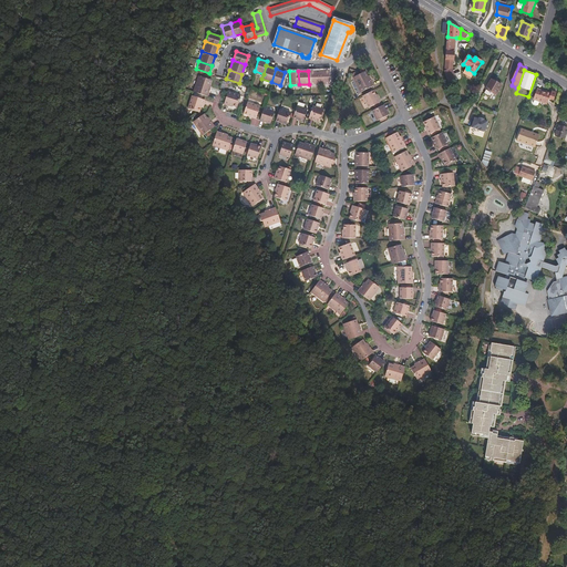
[(318,84),(318,71),(308,71),(309,84),(318,84)]
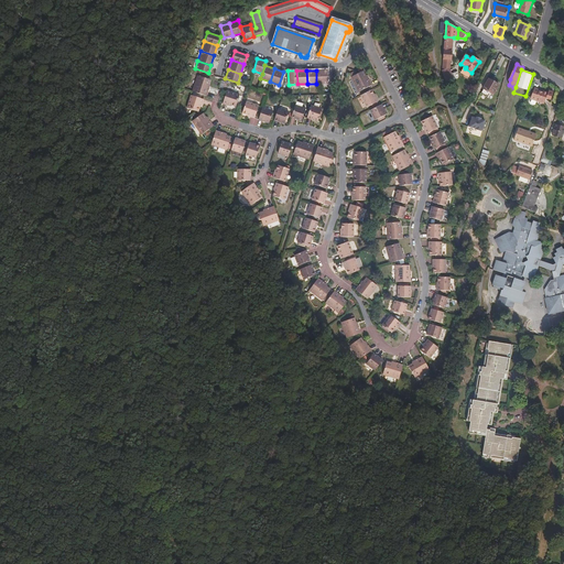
[(331,79),(331,73),(325,73),(325,71),(316,71),(316,84),(326,84),(326,79),(331,79)]
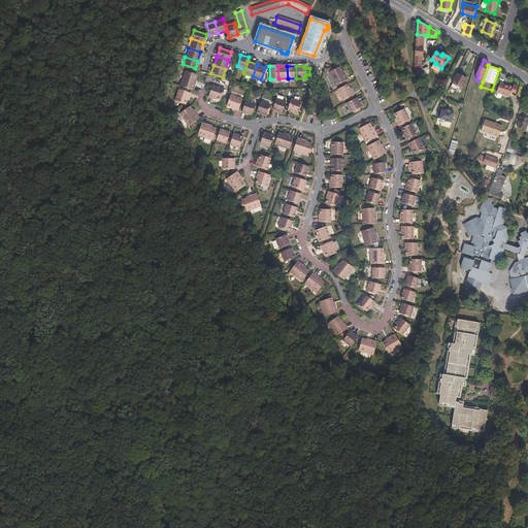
[(327,72),(334,87),(348,79),(343,72),(342,72),(339,67),(327,72)]
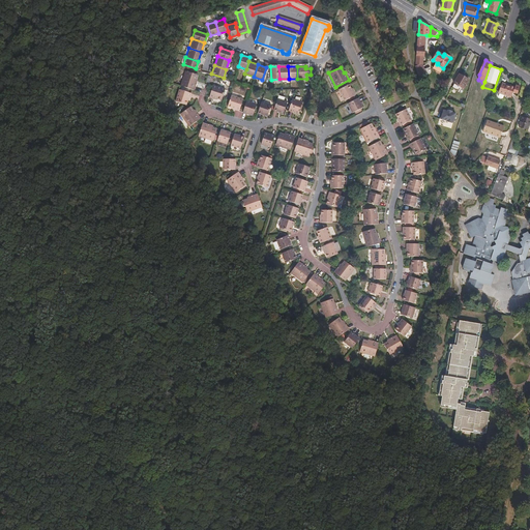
[(194,81),(197,75),(184,70),(179,85),(193,89),(195,82),(194,81)]
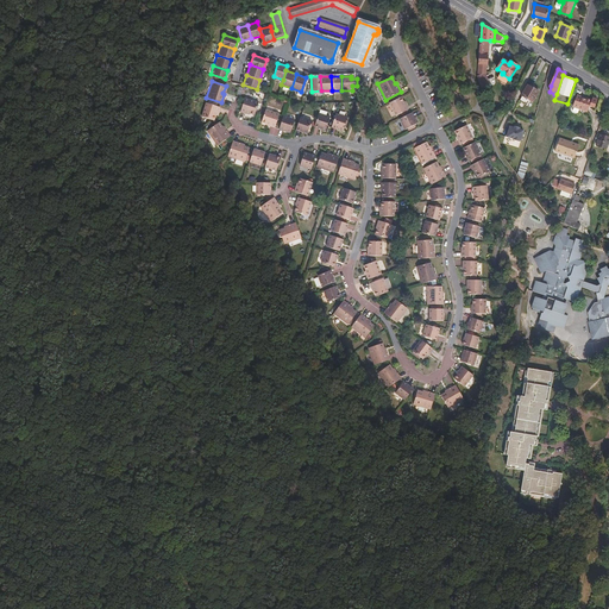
[(523,95),(521,100),(527,104),(531,100),(534,102),(540,92),(529,85),(522,94),(523,95)]
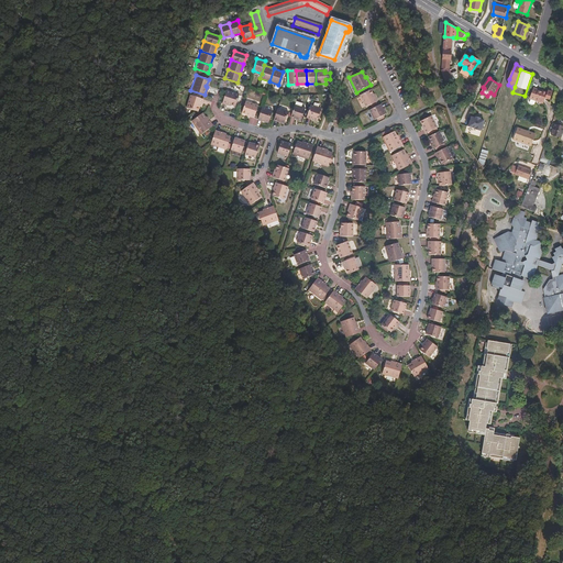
[(533,88),(530,99),(543,103),(545,98),(550,100),(552,92),(548,90),(548,92),(542,90),(542,92),(539,91),(539,90),(533,88)]
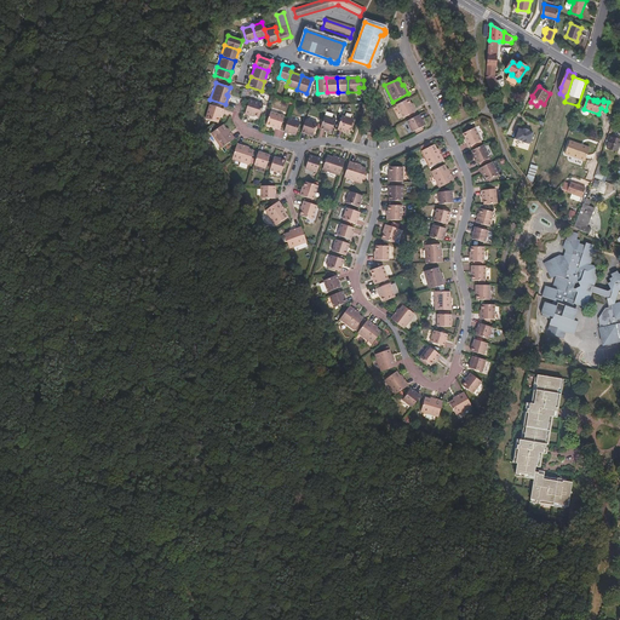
[(257,116),(262,104),(248,99),(244,114),(248,115),(250,114),(257,116)]
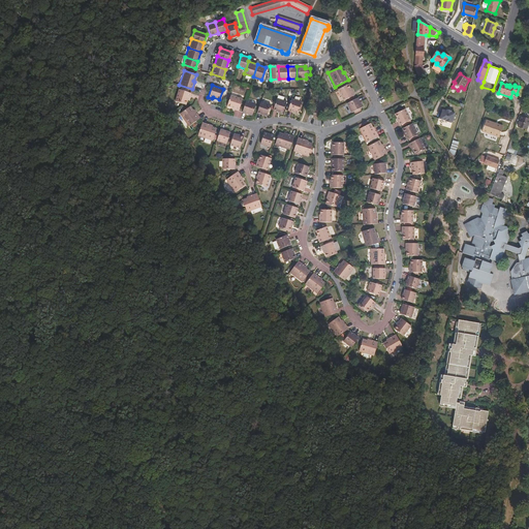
[(354,95),(352,91),(351,91),(348,85),(337,90),(343,100),(354,95)]
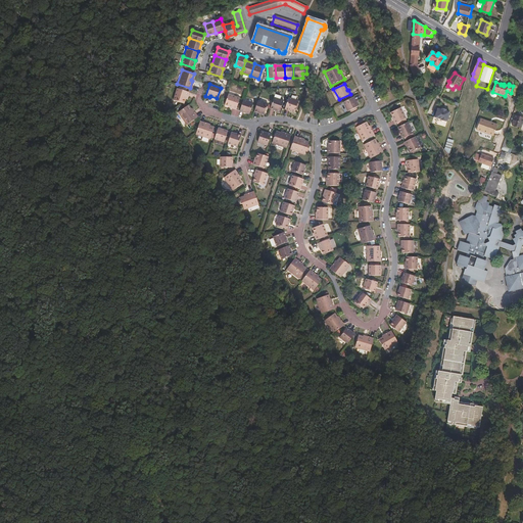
[(176,88),(172,100),(182,104),(185,96),(186,97),(187,92),(176,88)]
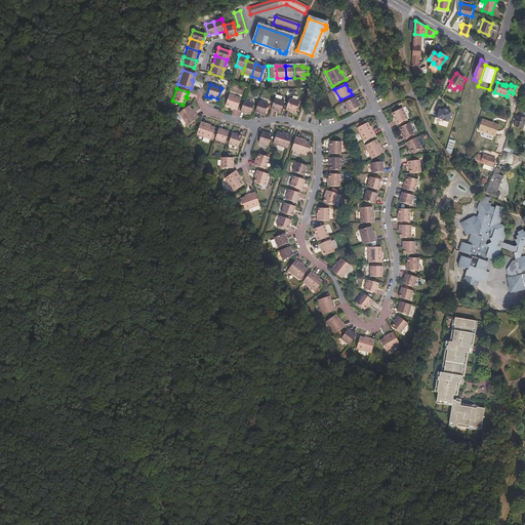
[(227,93),(224,104),(232,107),(232,108),(235,110),(239,98),(227,93)]
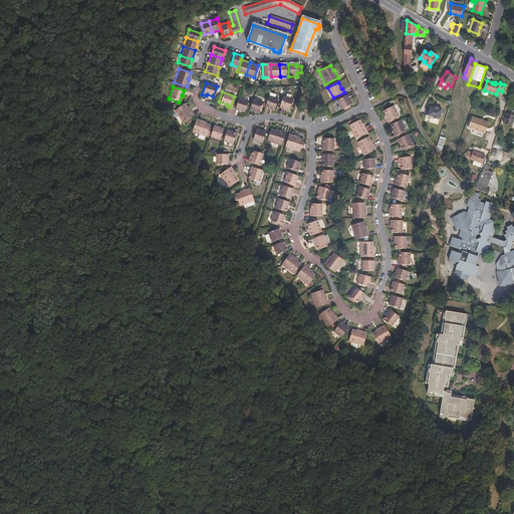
[(274,109),(277,99),(268,95),(264,106),(274,109)]
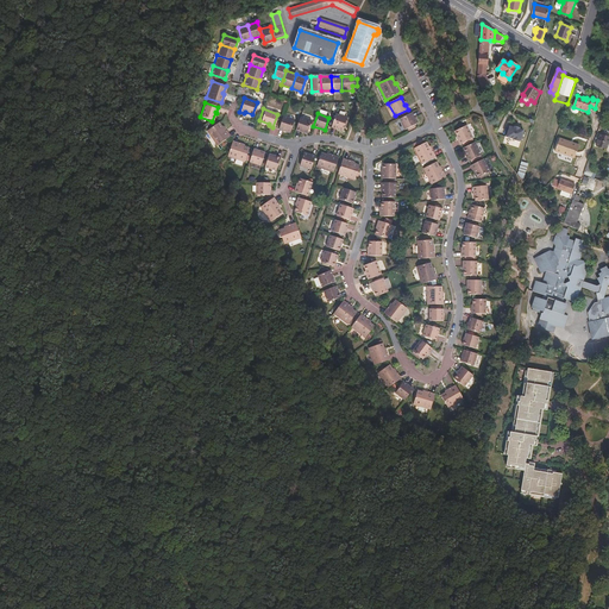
[(416,123),(410,113),(399,119),(403,130),(416,123)]
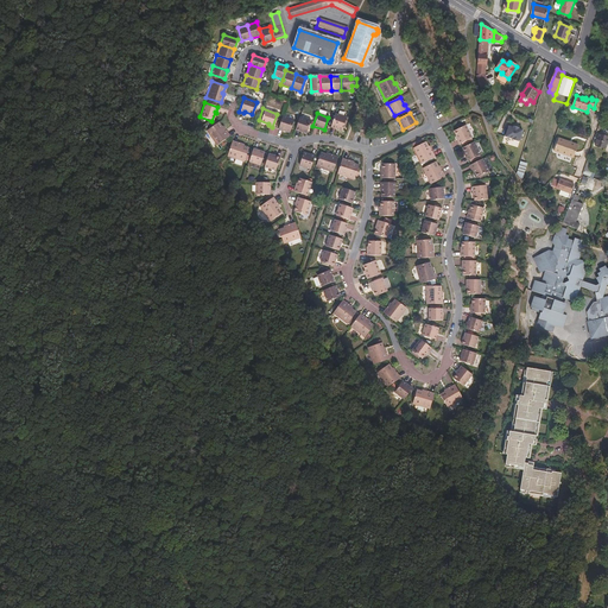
[(341,131),(346,118),(334,114),(329,127),(341,131)]
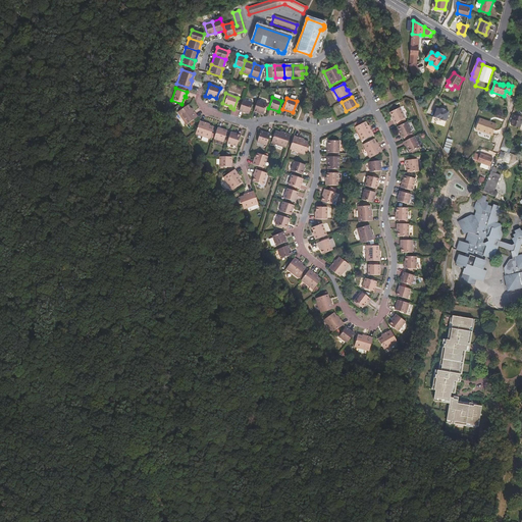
[(476,98),(473,106),(478,108),(481,100),(476,98)]
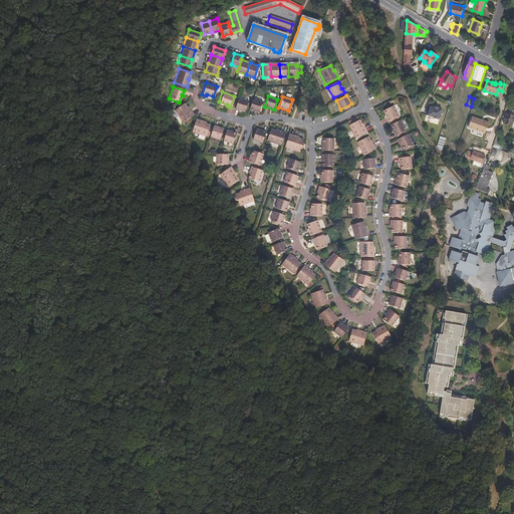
[(244,111),(248,100),(238,97),(234,108),(244,111)]
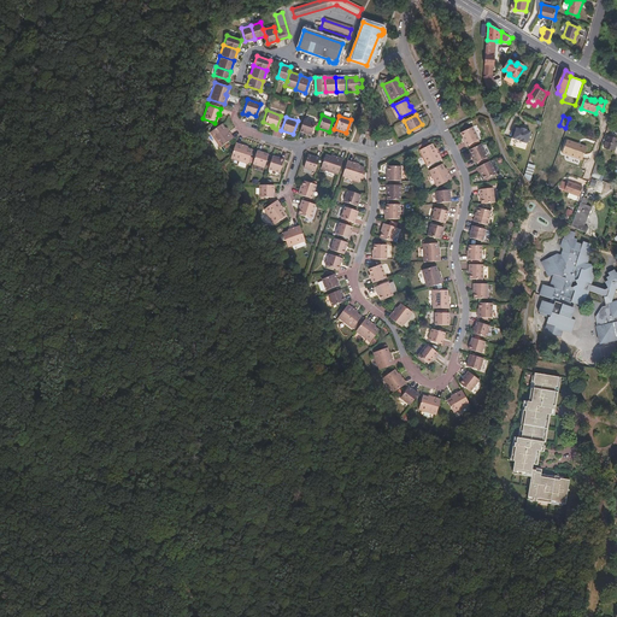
[(311,134),(315,122),(303,118),(299,130),(311,134)]
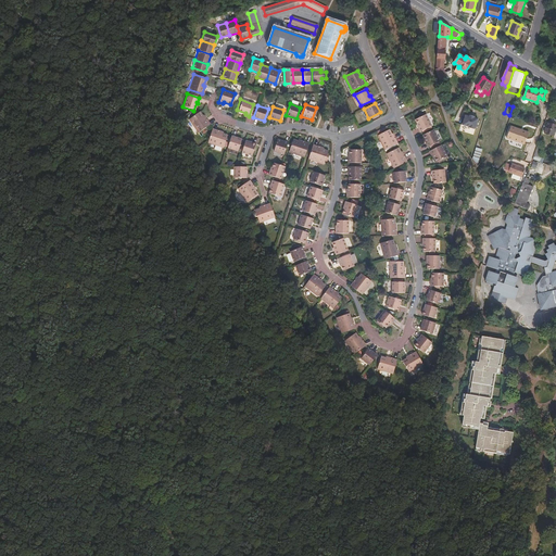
[(209,125),(203,117),(202,118),(198,112),(187,119),(197,134),(209,125)]
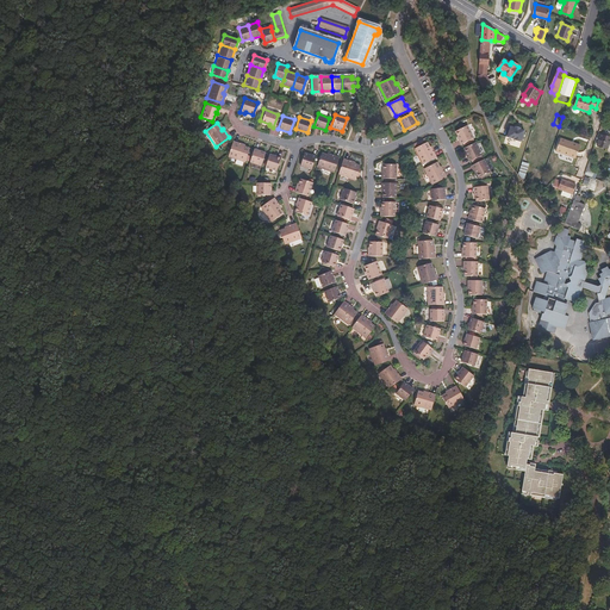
[(467,126),(455,132),(459,139),(458,141),(461,145),(473,138),(467,126)]
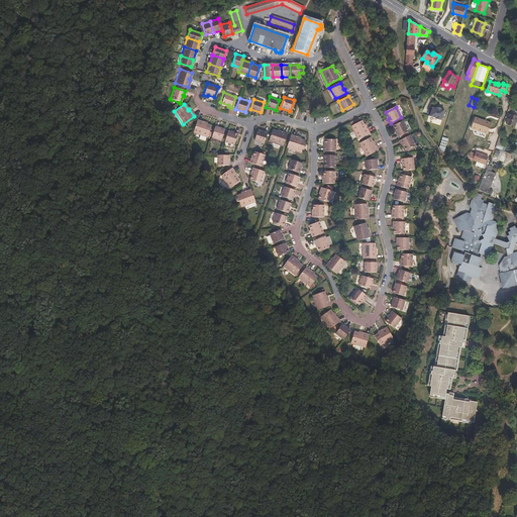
[(433,107),(430,116),(436,118),(435,119),(440,120),(441,119),(441,120),(444,111),(441,110),(441,109),(437,107),(436,108),(433,107)]
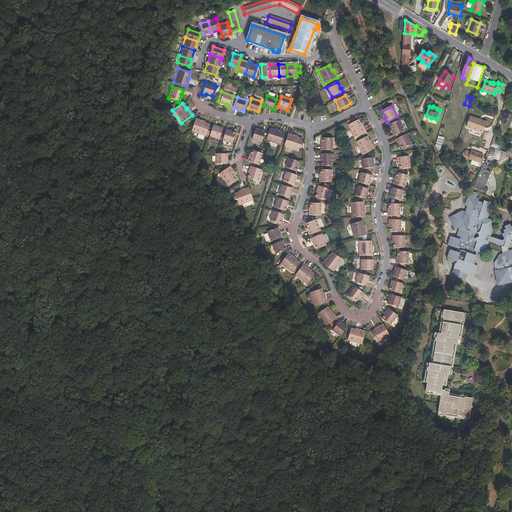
[(510,126),(511,120),(511,116),(505,114),(501,123),(510,126)]
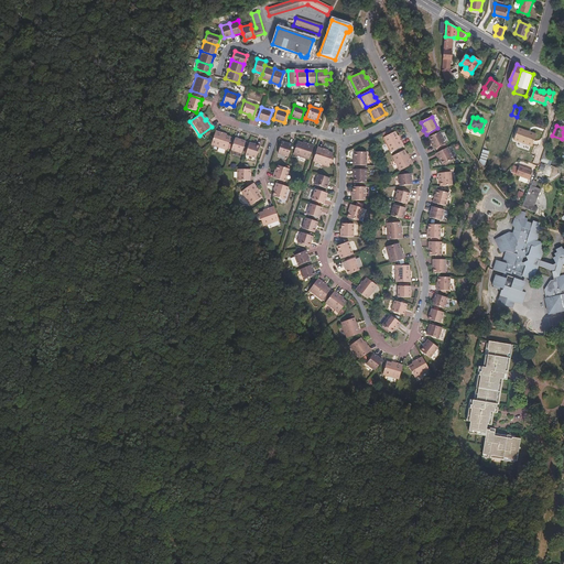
[(518,128),(513,140),(532,147),(537,134),(530,132),(530,133),(527,132),(528,131),(518,128)]
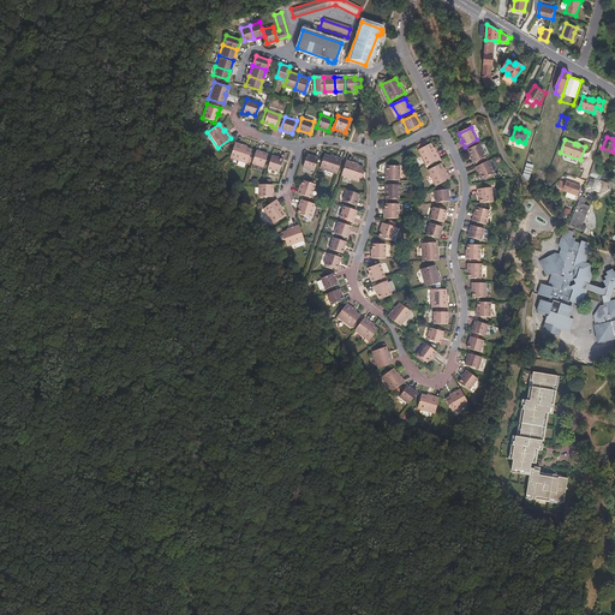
[(245,165),(250,149),(244,147),(242,145),(233,143),(228,159),(245,165)]
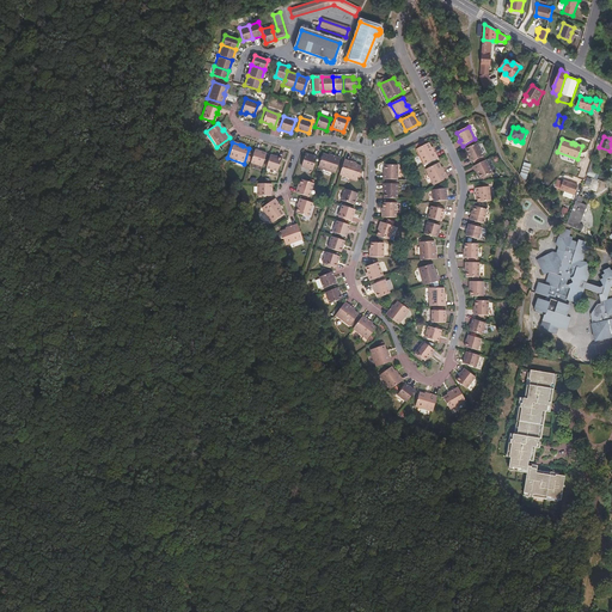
[(436,159),(433,150),(432,151),(428,144),(415,150),(422,166),(436,159)]
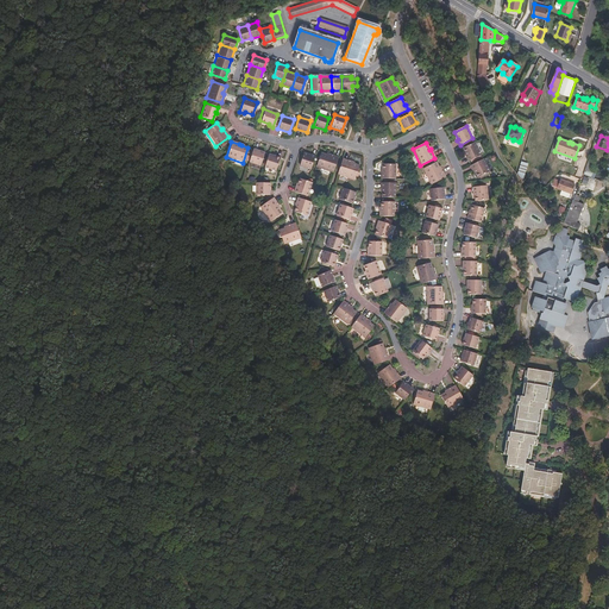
[(479,155),(473,143),(463,149),(466,156),(465,156),(468,162),(479,155)]
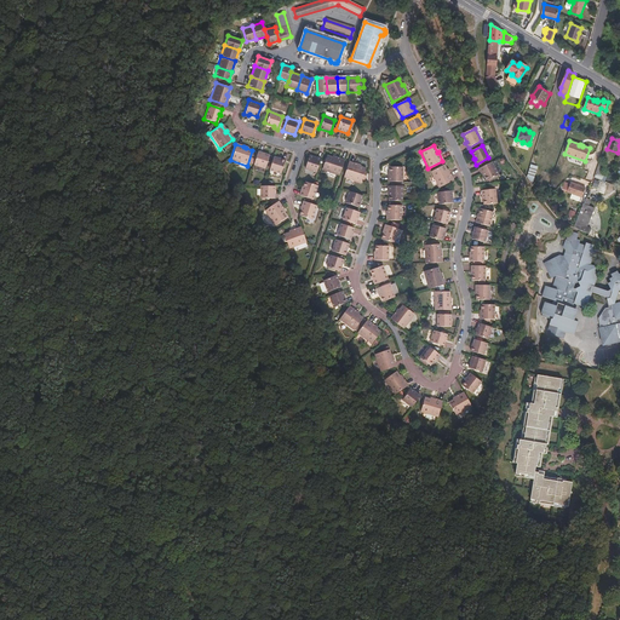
[(264,168),(269,155),(257,151),(252,165),(264,168)]
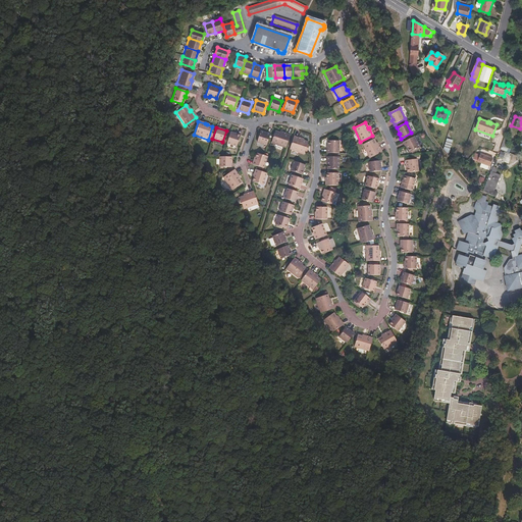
[(236,147),(240,136),(229,132),(225,143),(236,147)]
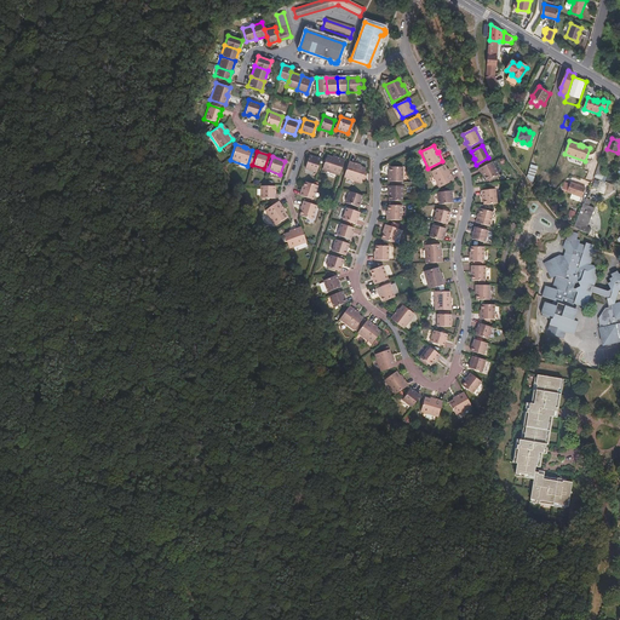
[(315,172),(320,160),(308,156),(303,168),(315,172)]
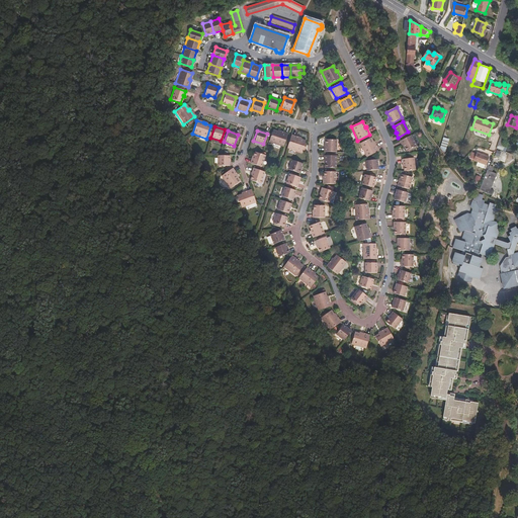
[(282,147),(286,135),(278,132),(278,133),(272,131),(268,142),(282,147)]
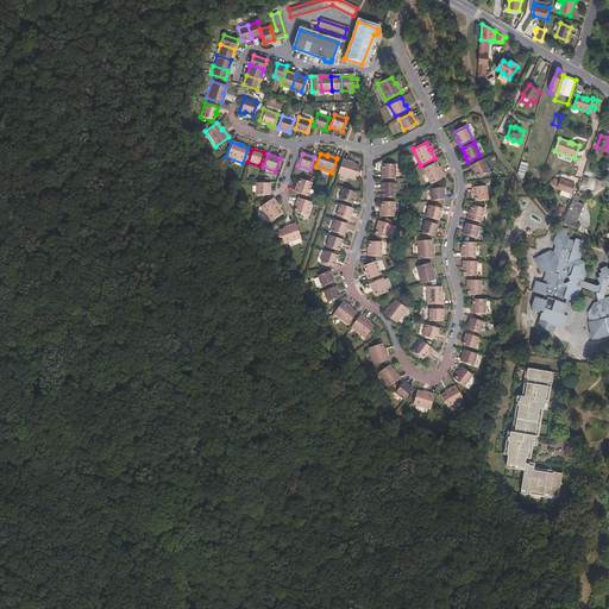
[(357,171),(359,167),(351,164),(352,162),(343,159),(338,174),(355,180),(357,171)]
